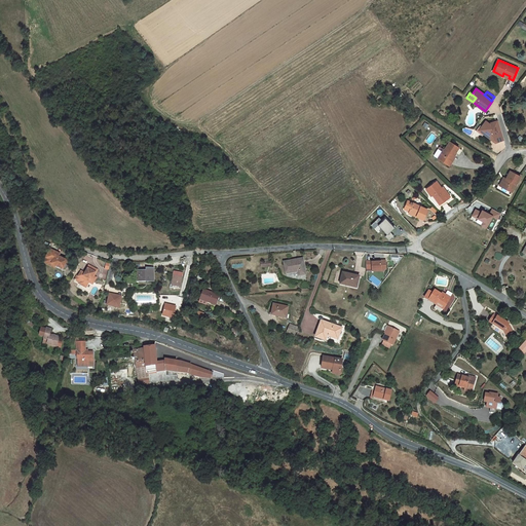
[(489,123),(486,121),(482,126),(479,130),(484,134),(495,143),(503,140),(497,121),(489,123)]
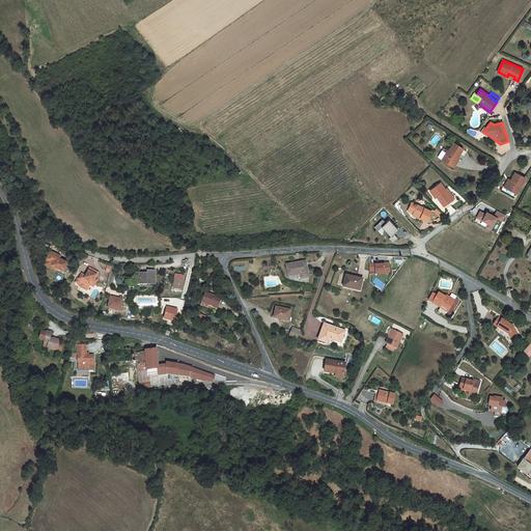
[(456,157),(457,158),(463,149),(454,143),(449,151),(448,150),(442,160),(451,166),(456,157)]
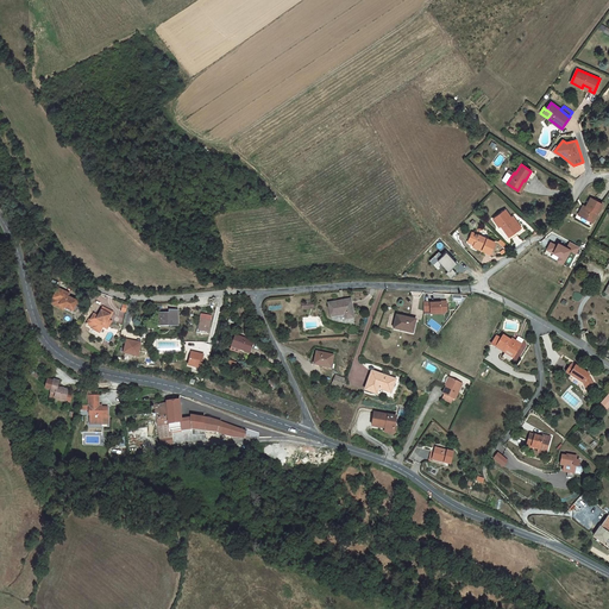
[(591,199),(586,207),(585,209),(583,209),(579,215),(592,223),(602,205),(591,199)]
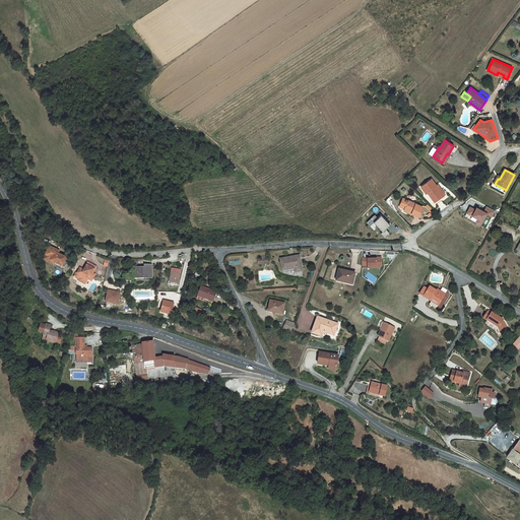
[(428,192),(435,202),(445,194),(441,189),(439,190),(437,187),(432,180),(421,187),(426,194),(428,192)]
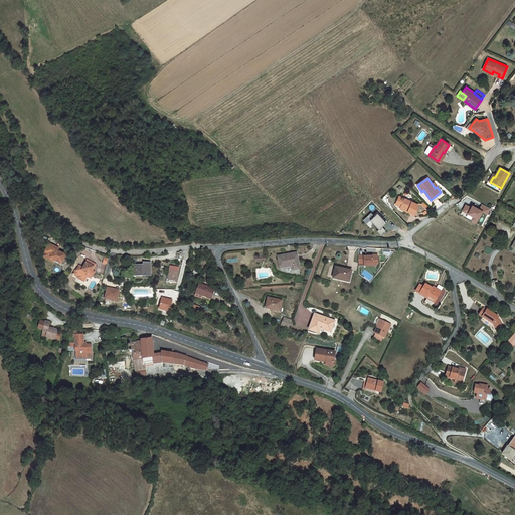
[(418,205),(399,196),(395,204),(400,207),(407,211),(414,214),(418,205)]
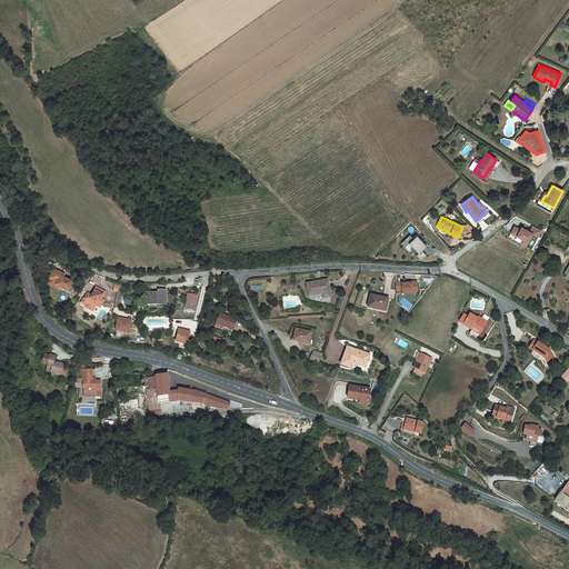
[(526,246),(532,233),(538,237),(541,230),(532,226),(529,232),(521,228),(520,230),(515,227),(511,233),(522,240),(521,243),(526,246)]
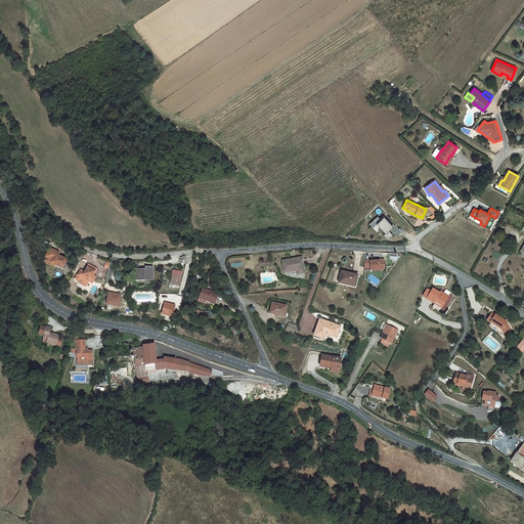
[(377,224),(386,233),(384,235),(388,239),(393,234),(389,230),(393,226),(384,217),(377,224)]
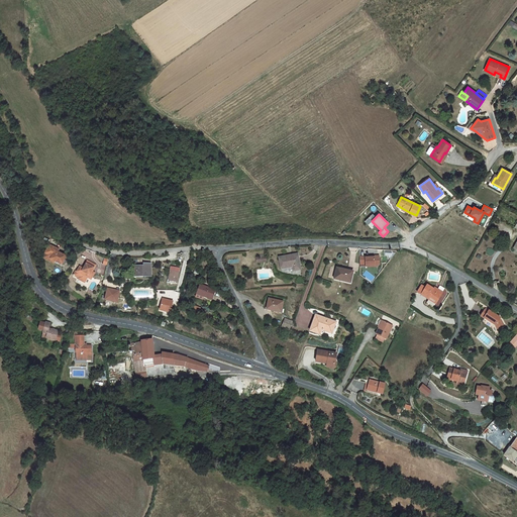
[(50,261),(52,257),(56,260),(63,263),(66,254),(58,250),(55,249),(56,247),(49,243),(43,257),(50,261)]
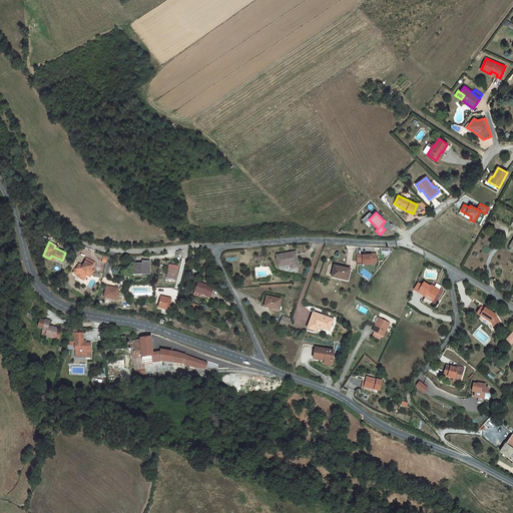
[(299,269),(296,252),(277,255),(279,268),(291,266),(292,270),(299,269)]
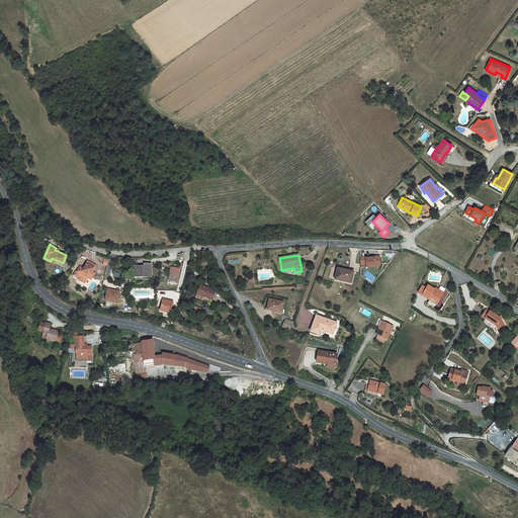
[(366,257),(360,258),(360,265),(366,265),(366,268),(370,267),(370,266),(375,265),(375,267),(378,267),(380,265),(379,257),(374,257),(374,258),(366,258),(366,257)]
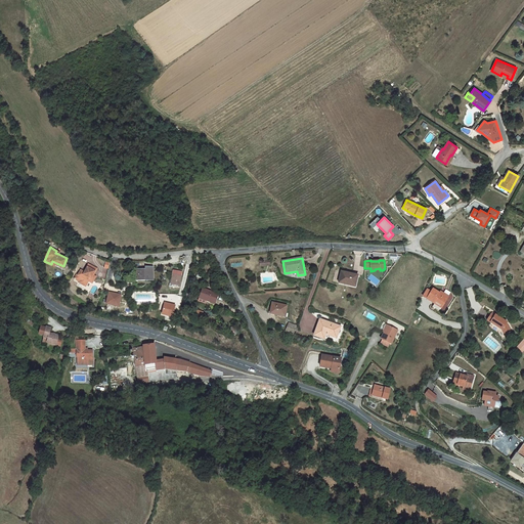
[(77,275),(75,279),(79,281),(79,282),(86,287),(88,281),(90,279),(94,281),(96,277),(93,275),(97,269),(89,264),(84,273),(80,271),(78,275),(77,275)]
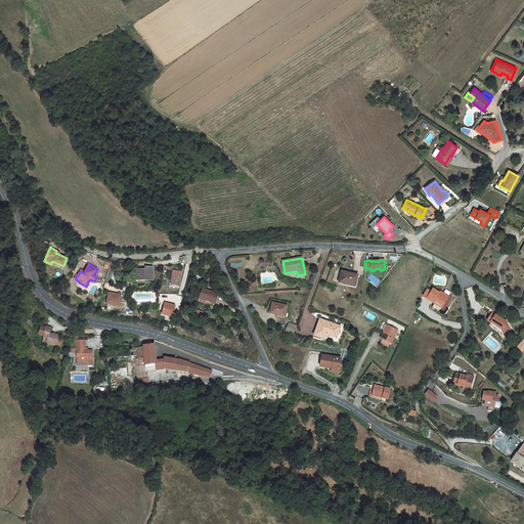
[(145,270),(135,270),(135,280),(153,280),(153,268),(145,268),(145,270)]
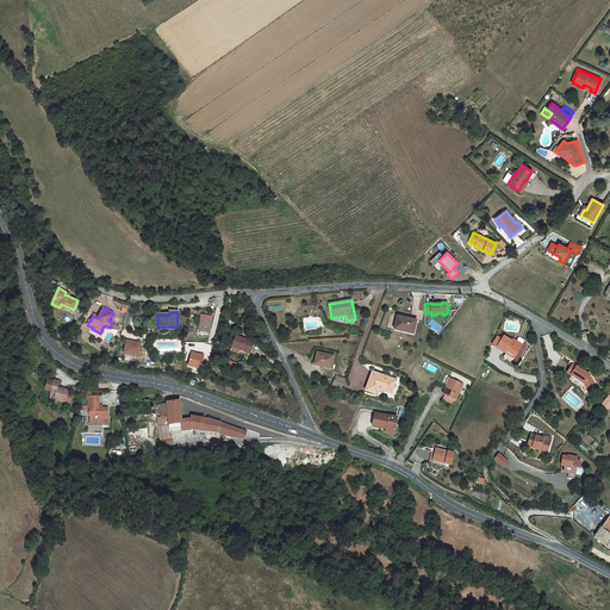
[(417,321),(398,316),(394,330),(414,334),(417,321)]
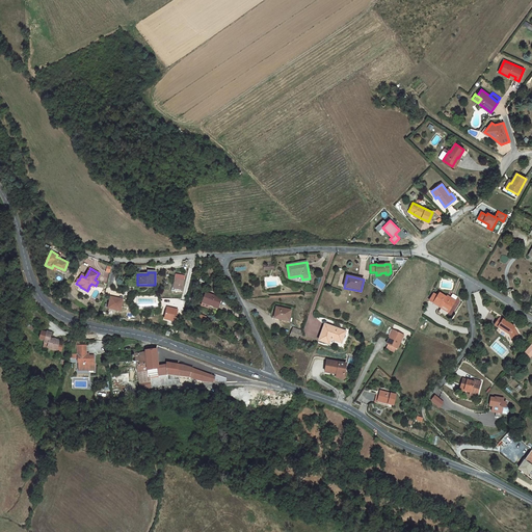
[(176,278),(174,278),(171,290),(182,292),(184,281),(178,280),(176,278)]
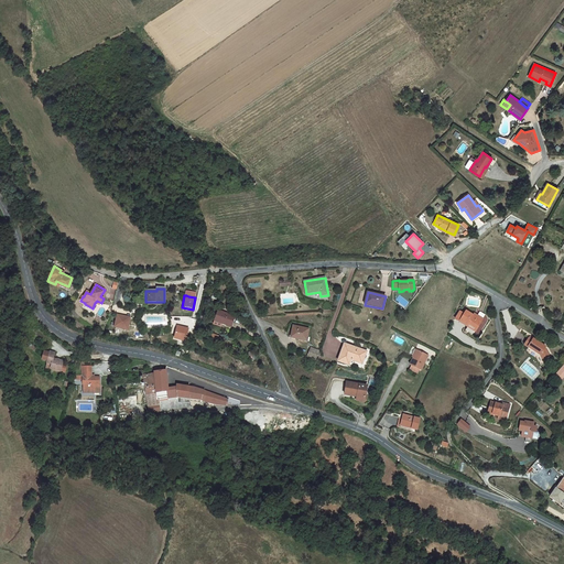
[(231,327),(235,317),(218,311),(214,324),(220,327),(221,324),(231,327)]
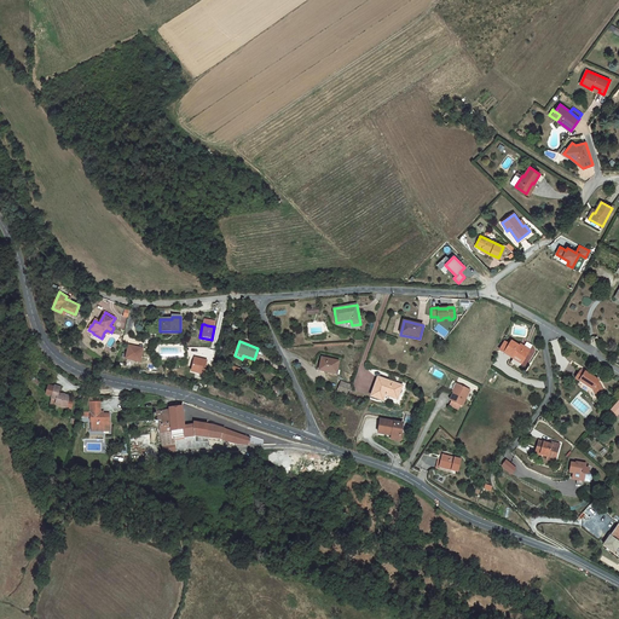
[(505,342),(499,351),(513,359),(515,356),(524,362),(530,351),(524,347),(522,348),(519,346),(512,342),(509,345),(505,342)]
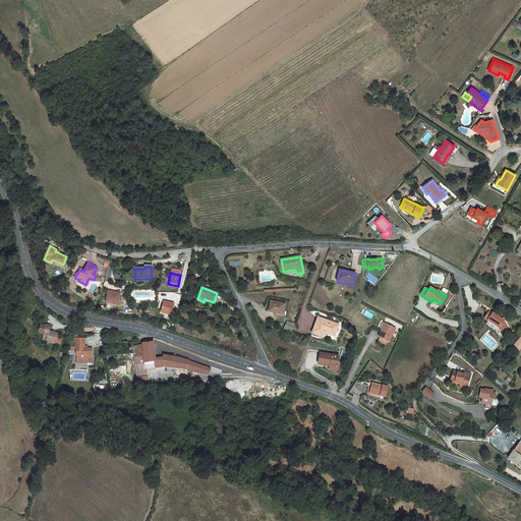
[(120,294),(108,291),(106,302),(118,305),(120,294)]
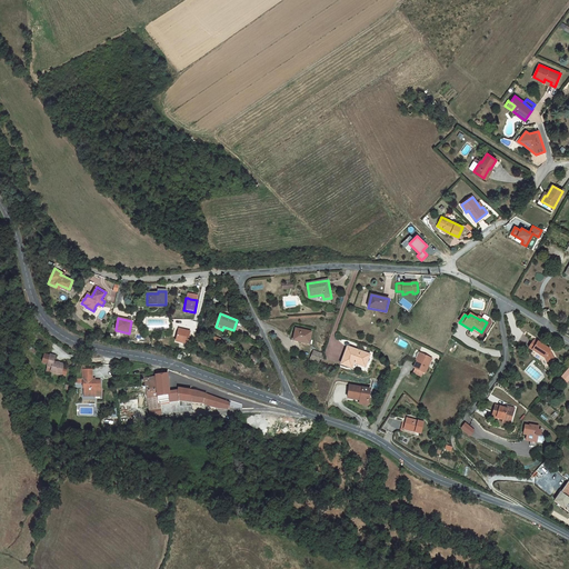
[(309,343),(311,332),(296,329),(293,340),(309,343)]
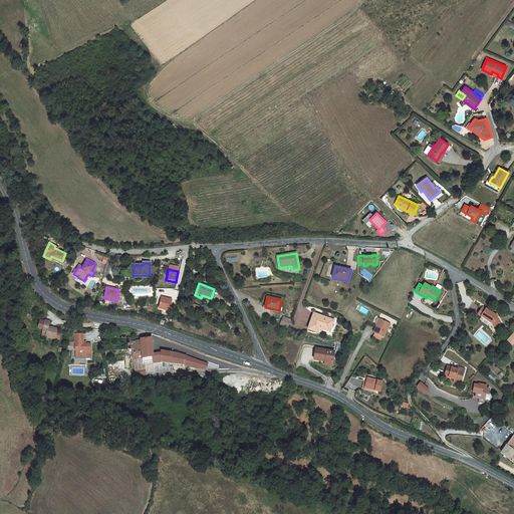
[(169,312),(172,300),(162,298),(159,309),(169,312)]
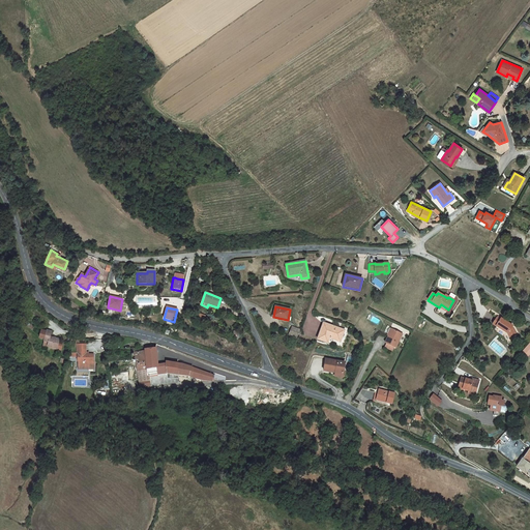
[(493,324),(508,334),(510,339),(517,335),(512,327),(508,325),(509,324),(501,319),(500,320),(497,318),(493,324)]
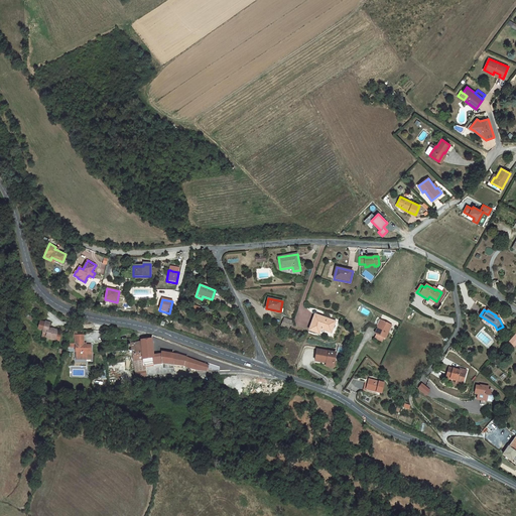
[(335,323),(315,314),(309,331),(318,334),(320,330),(331,333),(335,323)]
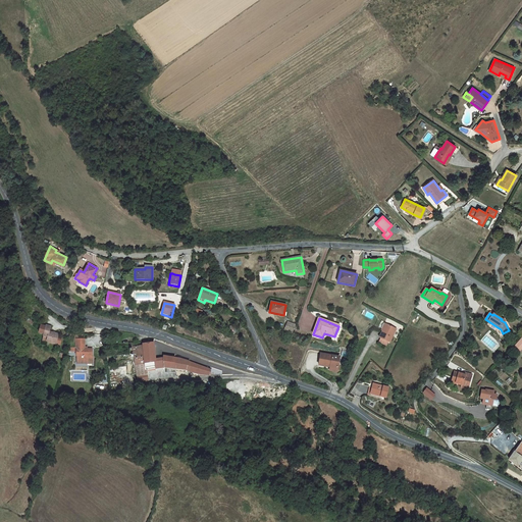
[(284,330),(293,333),(296,325),(288,322),(284,330)]
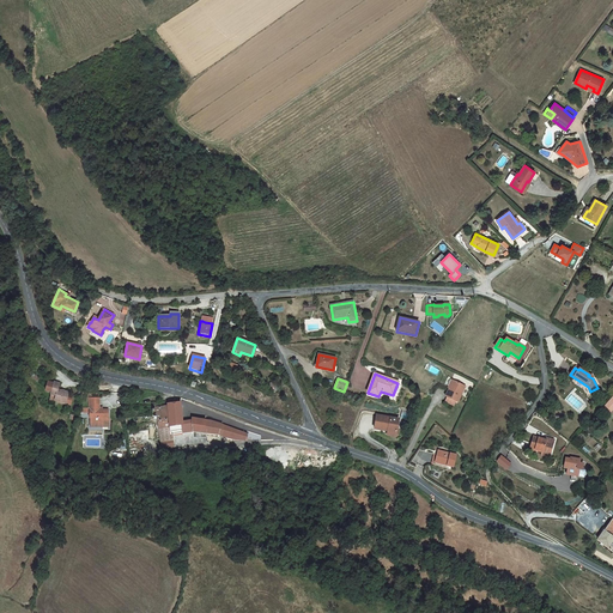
[(466,387),(454,381),(449,389),(445,396),(448,398),(456,401),(457,402),(466,387)]
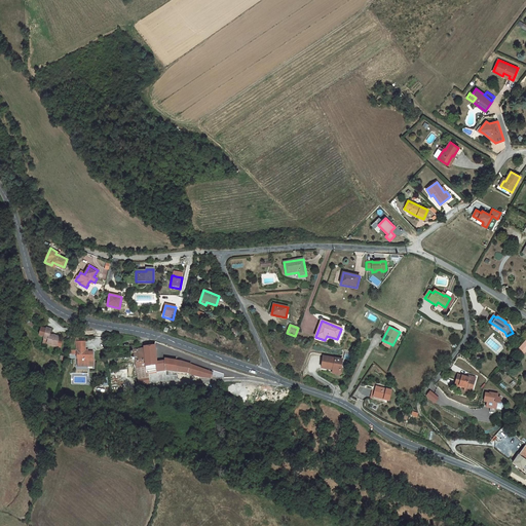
[(46,330),(41,329),(40,334),(45,335),(45,337),(49,338),(47,343),(57,345),(60,337),(50,334),(51,329),(47,328),(46,330)]
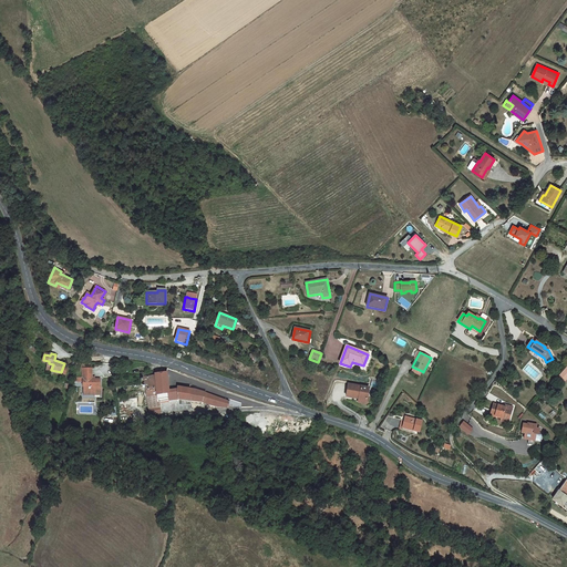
[(94,395),(94,393),(101,393),(101,388),(100,388),(100,380),(94,380),(92,380),(92,378),(92,368),(82,369),(82,378),(83,378),(83,387),(84,387),(84,395),(94,395)]
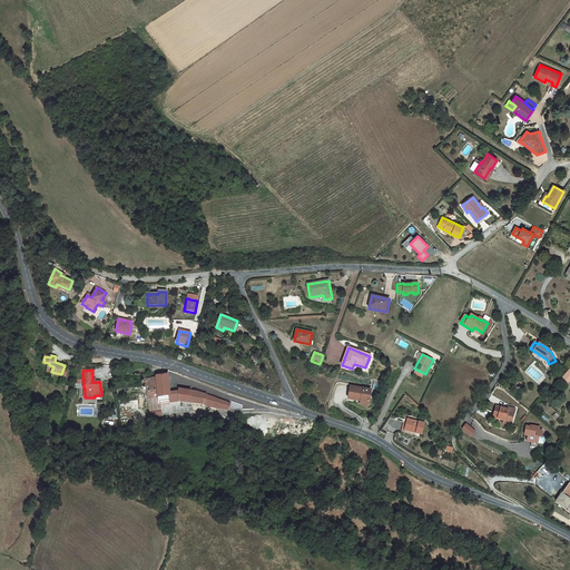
[(154,373),(145,374),(146,380),(141,380),(143,383),(146,382),(148,399),(158,396),(156,377),(154,377),(154,373)]
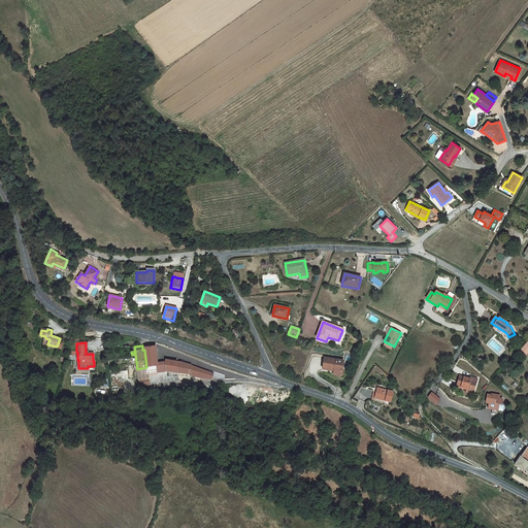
[(158,366),(167,357),(167,353),(161,350),(156,351),(156,348),(144,349),(144,350),(146,367),(158,366)]
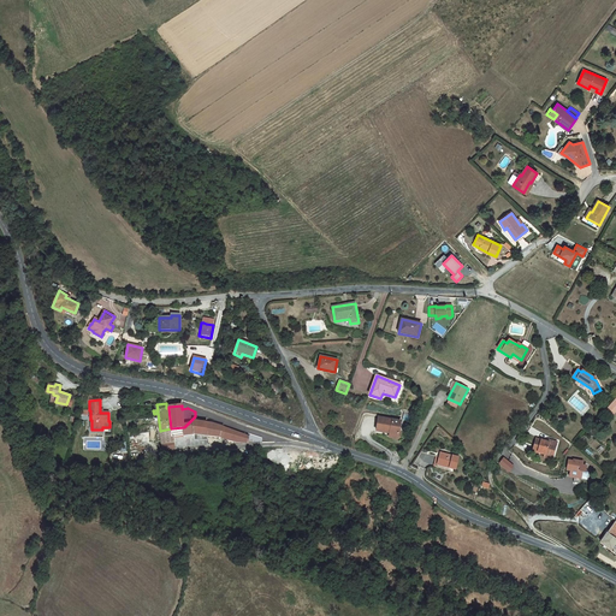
[(184,427),(187,446),(208,444),(207,434),(220,437),(227,439),(236,442),(248,443),(249,436),(237,432),(224,427),(212,422),(205,422),(205,420),(195,416),(184,427)]
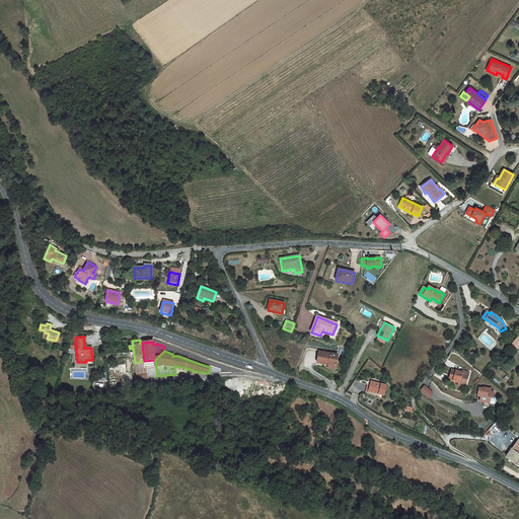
[(335,370),(338,355),(319,352),(317,363),(326,365),(326,363),(328,364),(328,365),(327,369),(335,370)]
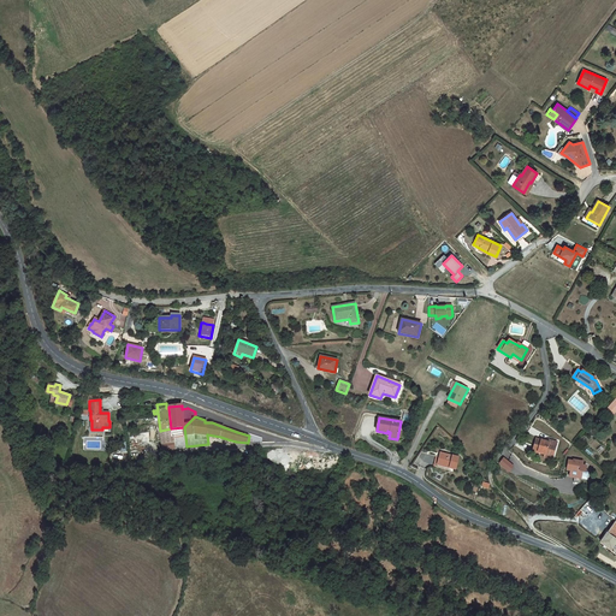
[(175,437),(176,446),(187,446),(184,427),(171,428),(172,437),(175,437)]
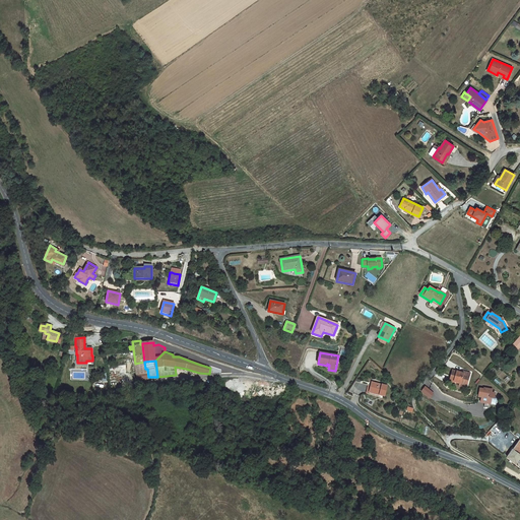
[(145,369),(144,362),(135,364),(137,380),(148,379),(148,377),(147,369),(145,369)]
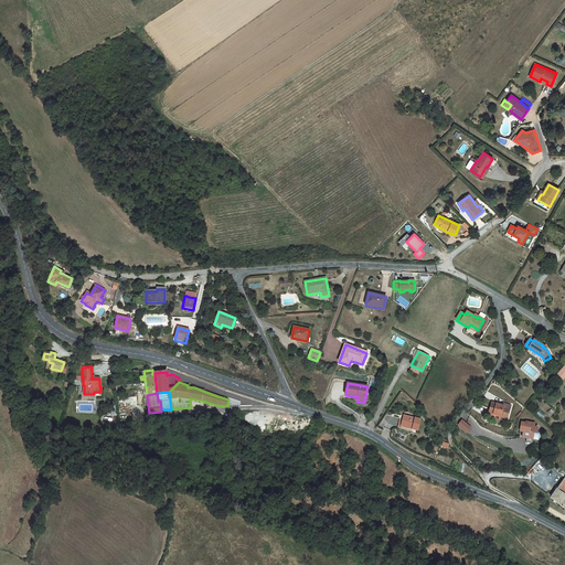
[(511,406),(505,405),(505,407),(502,407),(503,406),(492,403),(489,414),(500,416),(499,420),(505,423),(511,406)]
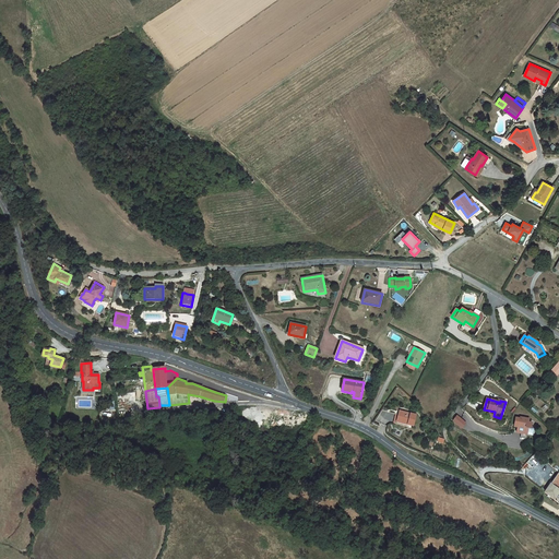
[(403,424),(408,425),(414,426),(416,415),(400,411),(399,415),(397,420),(403,423),(403,424)]
